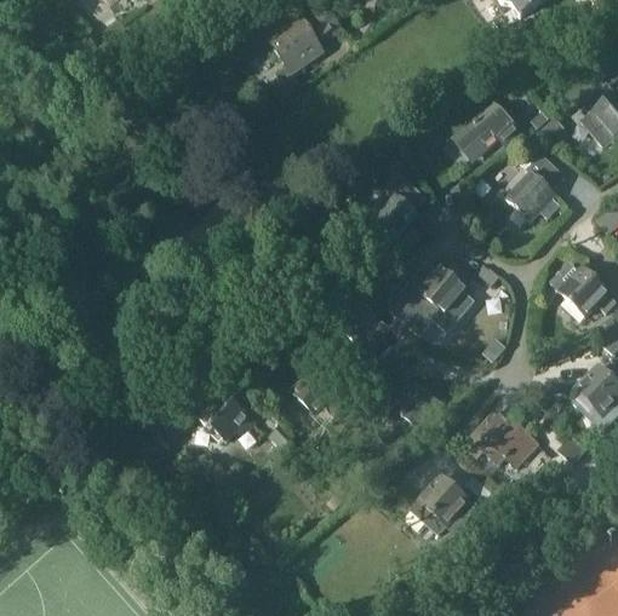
[(383,0),(394,15),(410,4),(407,0),(383,0)]
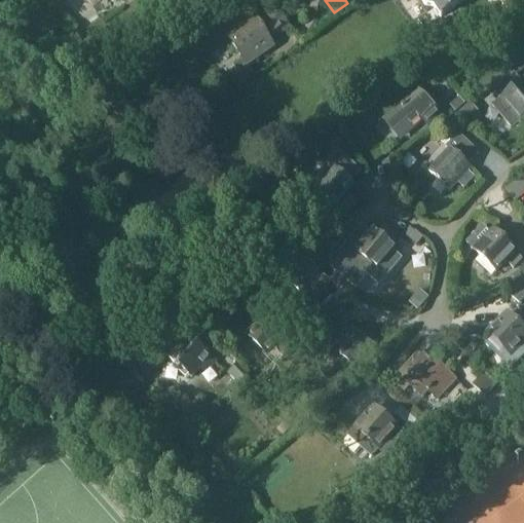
[(439,0),(445,8),(455,0),(439,0)]
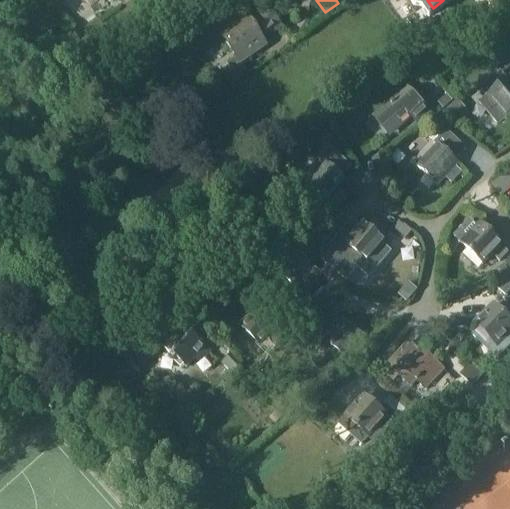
[(237,63),(265,44),(242,10),(214,29),(237,63)]
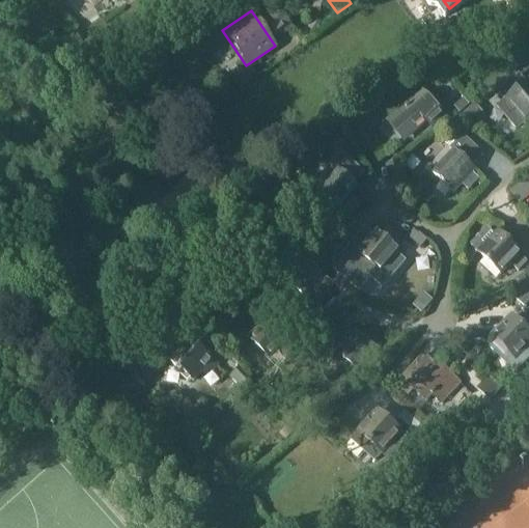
[(511,54),(522,46),(513,36),(504,45),(511,54)]
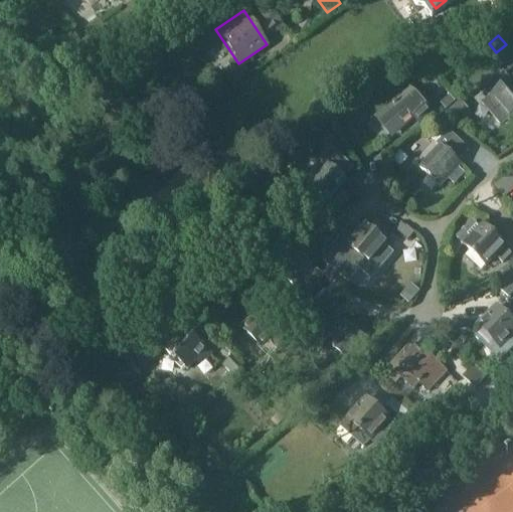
[(509,67),(512,63),(512,45),(509,41),(506,44),(496,52),(509,67)]
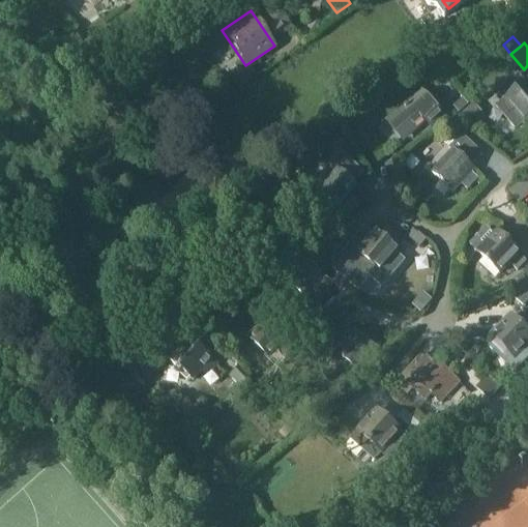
[(500,47),(489,55),(497,65),(508,56),(500,47)]
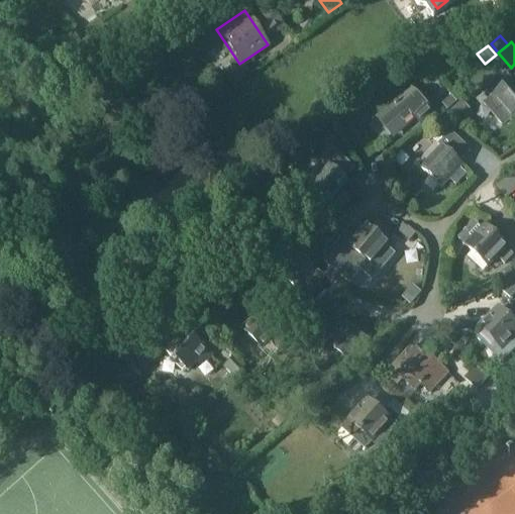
[(514,120),(514,79),(506,68),(485,85),(491,93),(483,100),(503,122),(511,116),(514,120)]
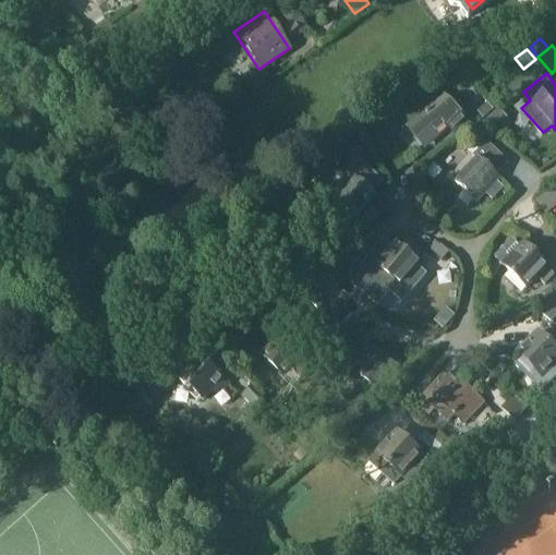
[(466,79),(455,88),(468,105),(480,96),(466,79)]
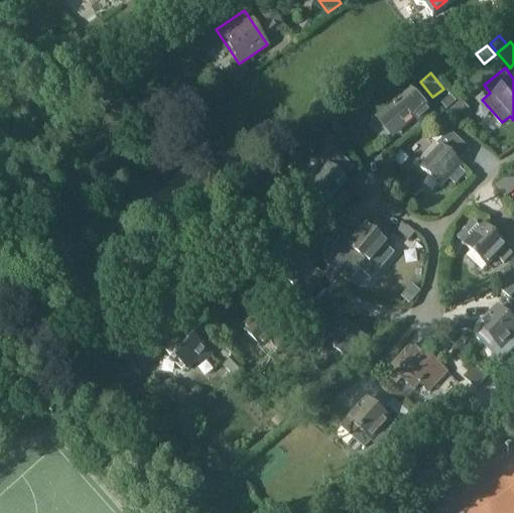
[(435,108),(416,85),(405,94),(402,91),(375,112),(392,134),(415,116),(419,121),(435,108)]
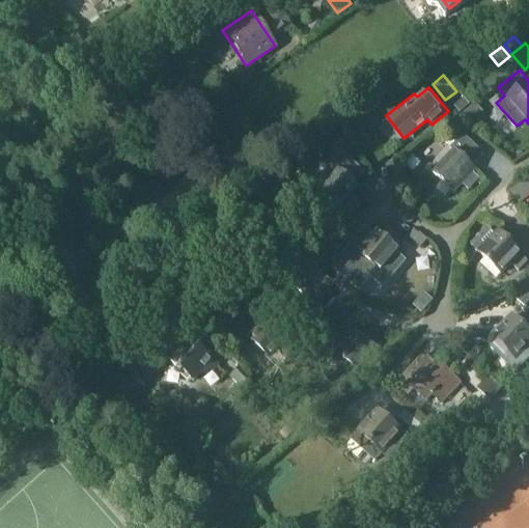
[(451,102),(456,108),(467,100),(461,93),(451,102)]
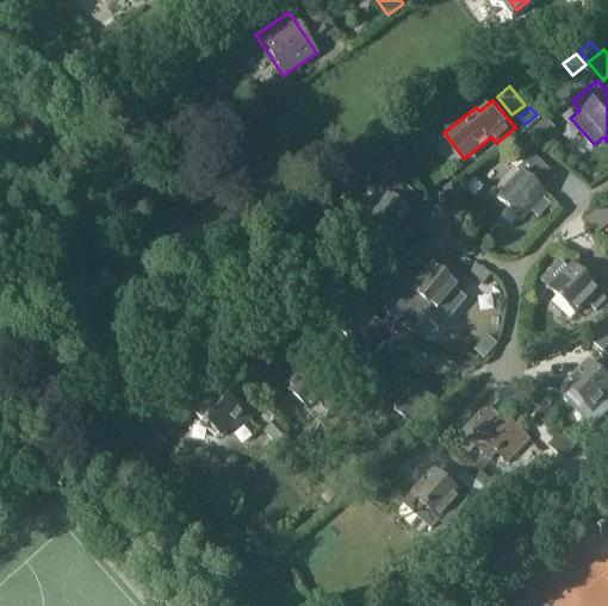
[(539,145),(556,132),(544,116),(527,129),(539,145)]
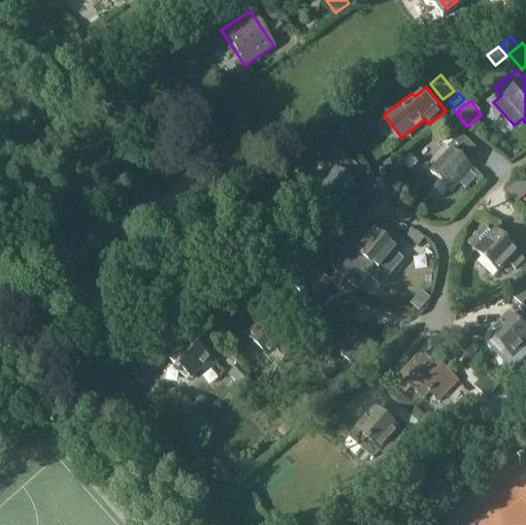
[(466,186),(477,174),(470,168),(474,164),(452,143),(428,167),(451,189),(460,179),(466,186)]
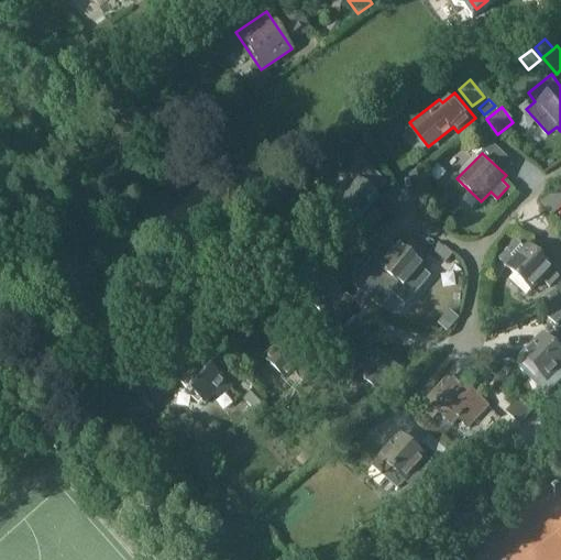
[(354,179),(327,209),(341,222),(345,217),(352,222),(376,196),(373,194),(384,180),(360,158),(347,173),(354,179)]
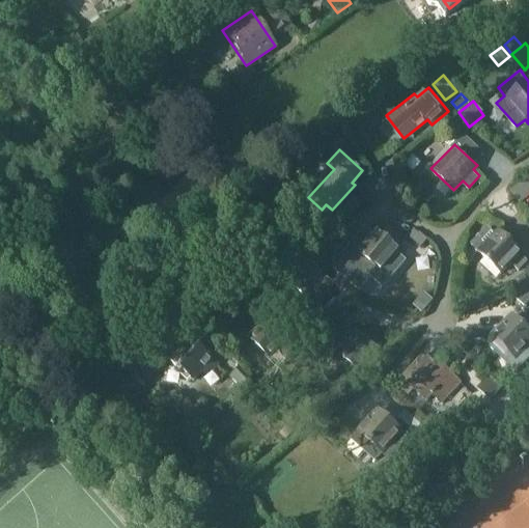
[(519,201),(528,193),(528,174),(509,189),(519,201)]
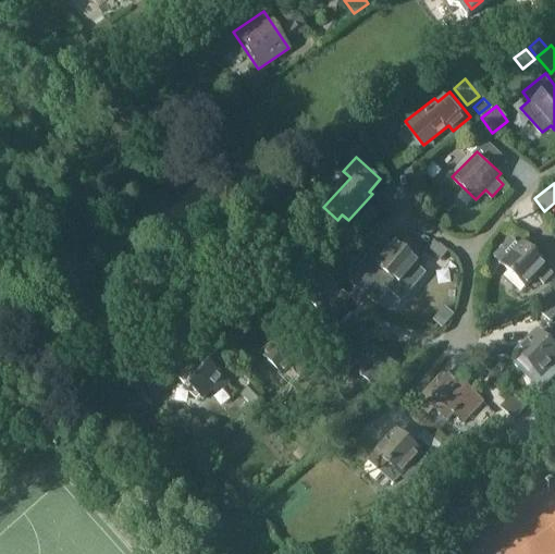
[(288,193),(282,200),(291,208),(298,201),(288,193)]
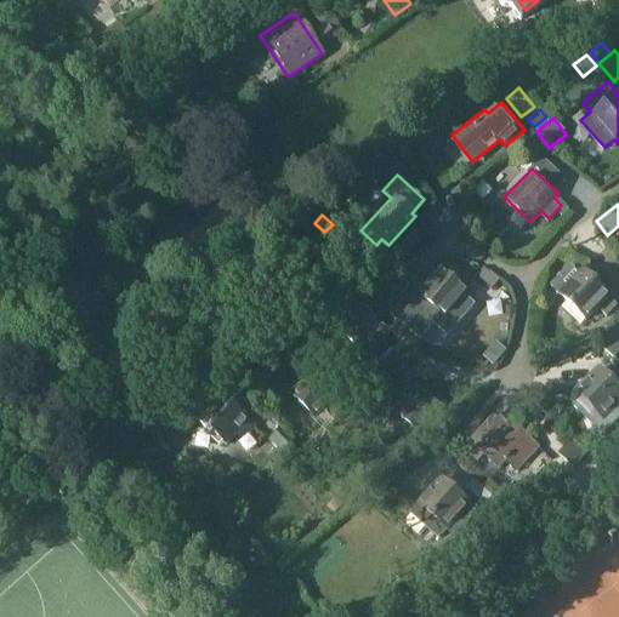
[(421,261),(395,291),(427,321),(441,335),(470,302),(463,295),(469,287),(441,263),(433,270),(421,261)]
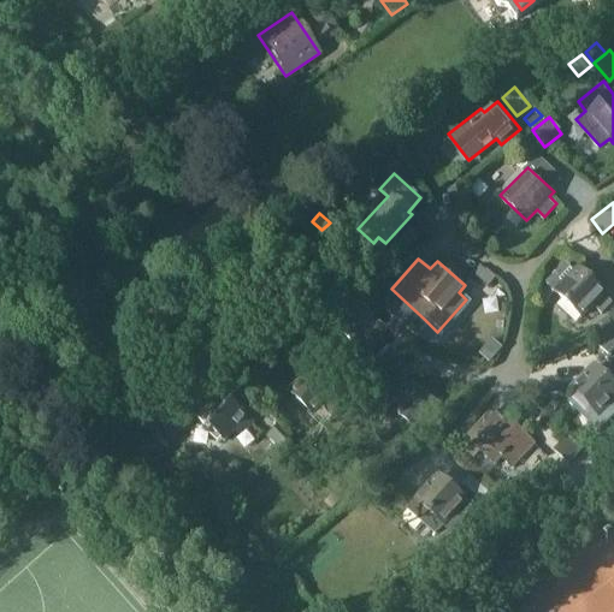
[(602,310),(612,299),(604,292),(608,289),(579,262),(554,289),(583,315),(595,303),(602,310)]
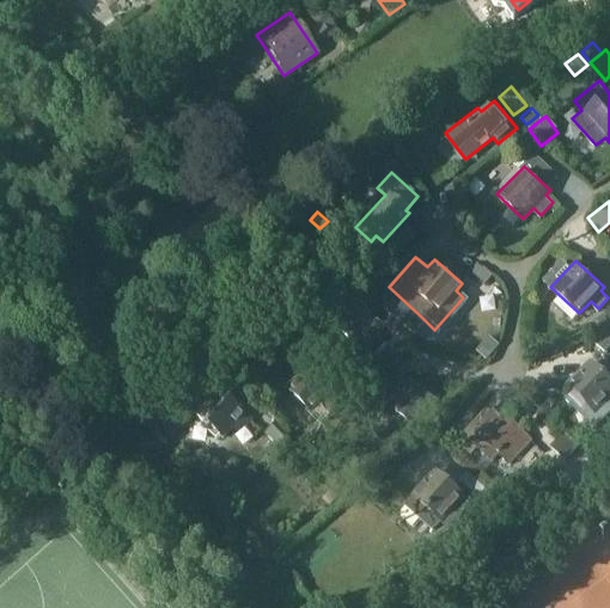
[(383,325),(368,312),(341,288),(319,312),(347,336),(361,349),(383,325)]
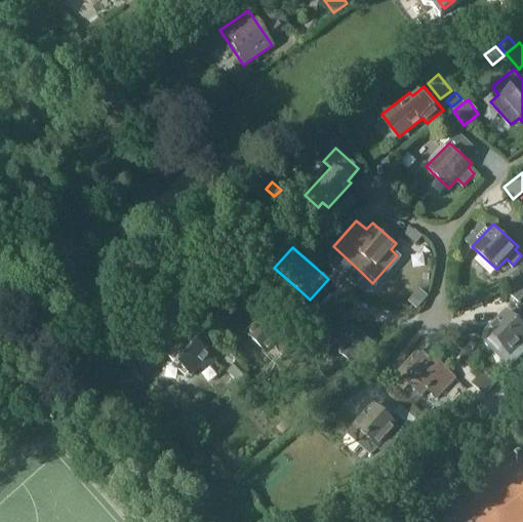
[(508,284),(520,276),(515,270),(504,277),(508,284)]
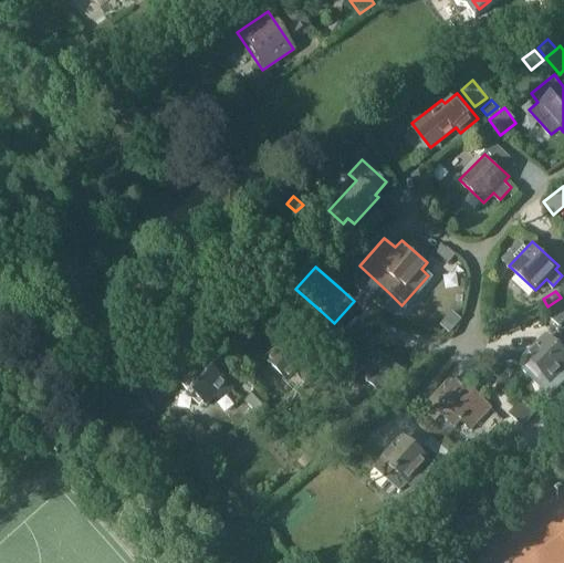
[(545,314),(556,324),(563,316),(563,313),(555,304),(545,314)]
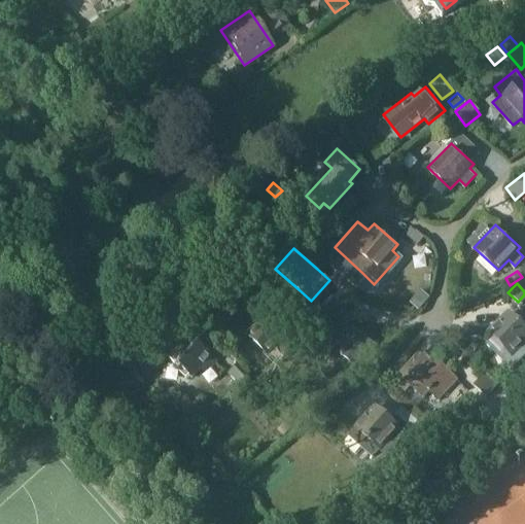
[(513,355),(524,343),(524,323),(509,308),(487,329),(513,355)]
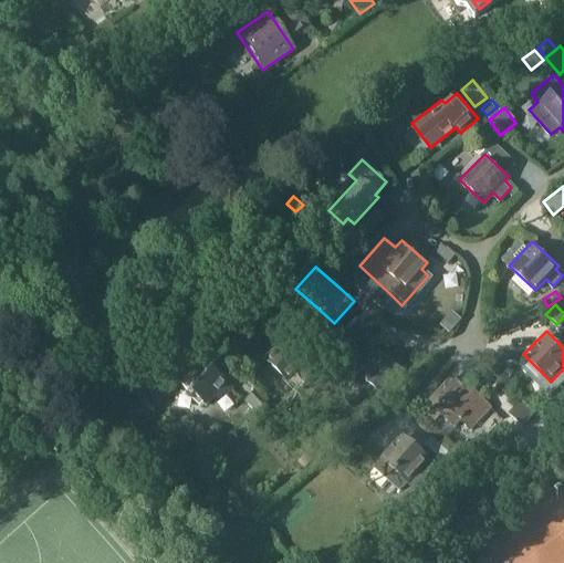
[(303,379),(317,364),(285,333),(262,357),(289,382),(296,373),(303,379)]
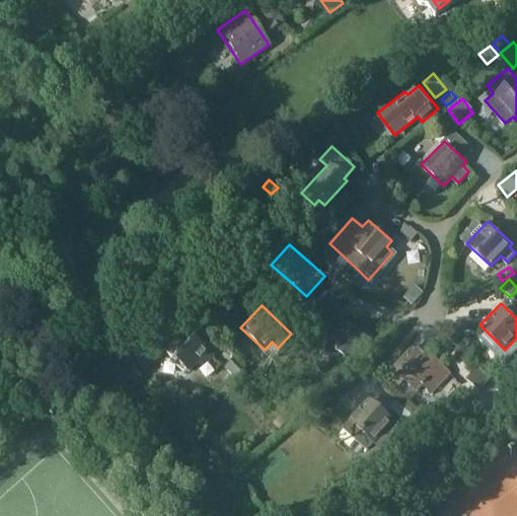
[(350,358),(367,335),(337,312),(319,336),(350,358)]
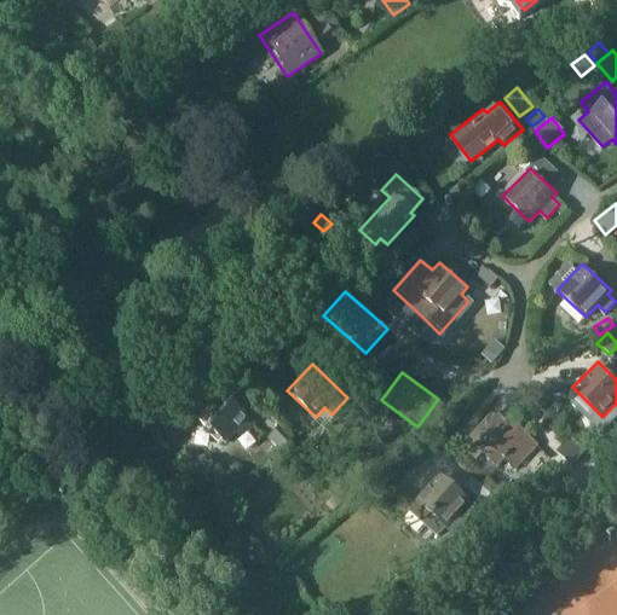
[(276,413),(286,405),(271,387),(260,396),(276,413)]
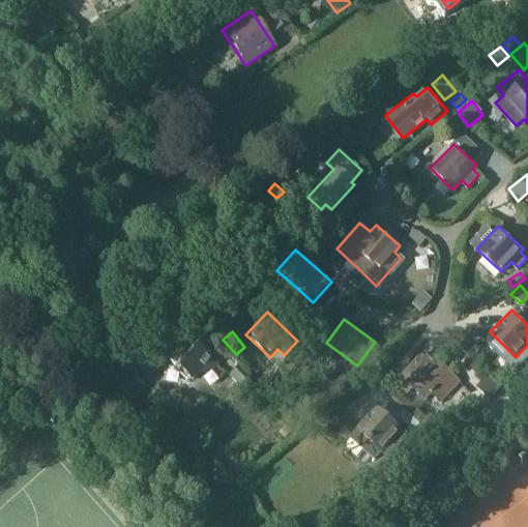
[(207,374),(217,361),(186,333),(167,356),(193,379),(202,369),(207,374)]
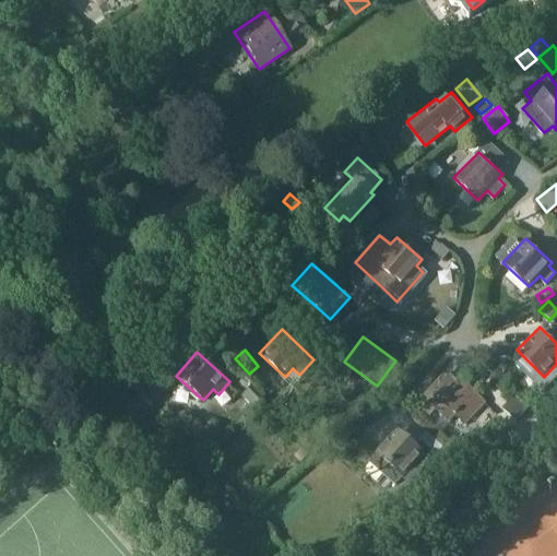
[(470,428),(490,404),(460,377),(433,405),(450,421),(455,415),(470,428)]
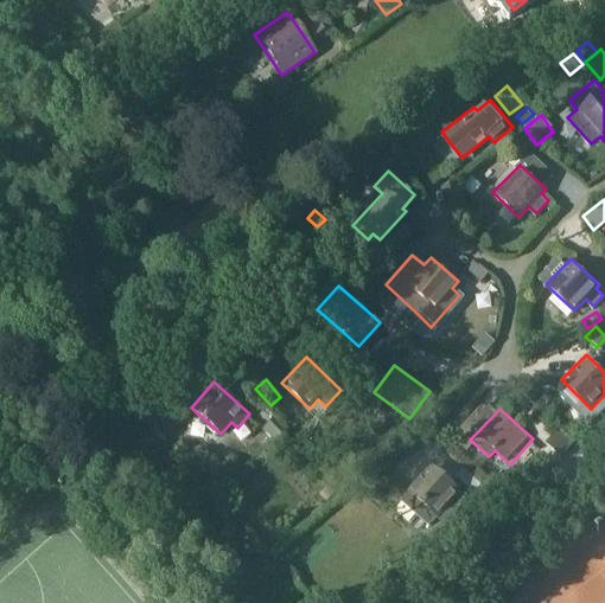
[(272,441),(284,429),(271,416),(259,428),(272,441)]
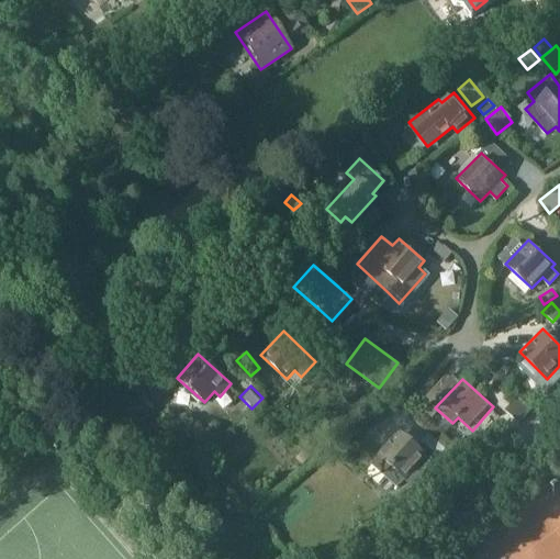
[(516,422),(530,407),(516,394),(502,409),(516,422)]
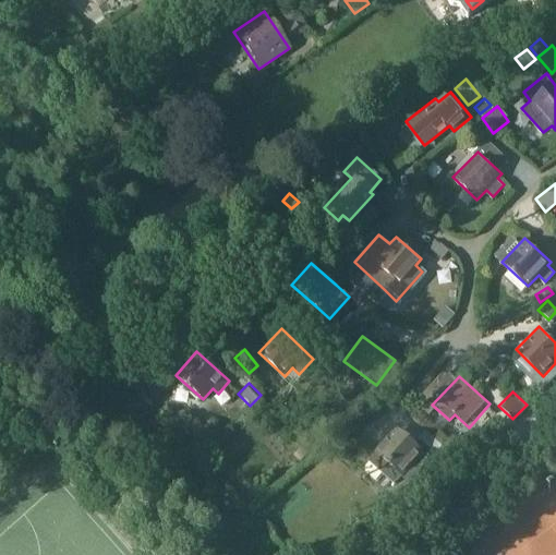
[(419,470),(428,458),(423,454),(425,453),(397,426),(375,450),(403,477),(413,466),(419,470)]
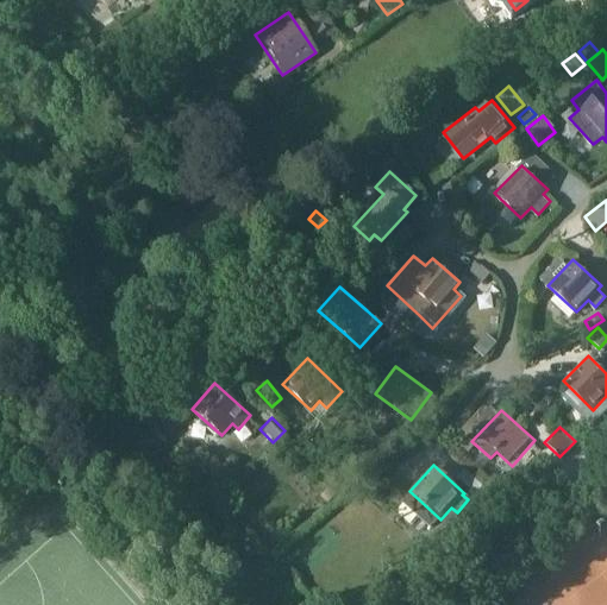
[(477,498),(470,506),(481,515),(499,493),(485,481),(473,495),(477,498)]
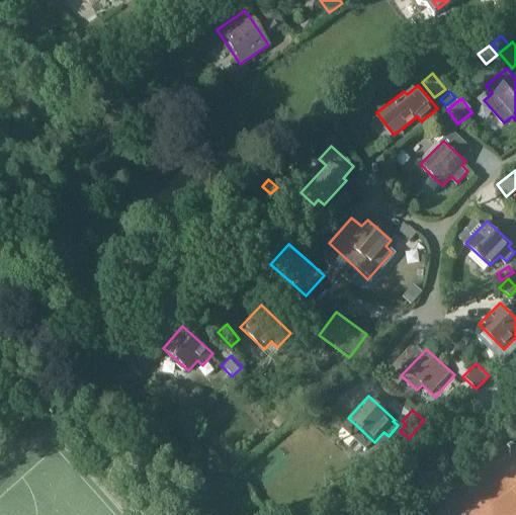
[(358,478),(366,467),(356,459),(348,469),(358,478)]
